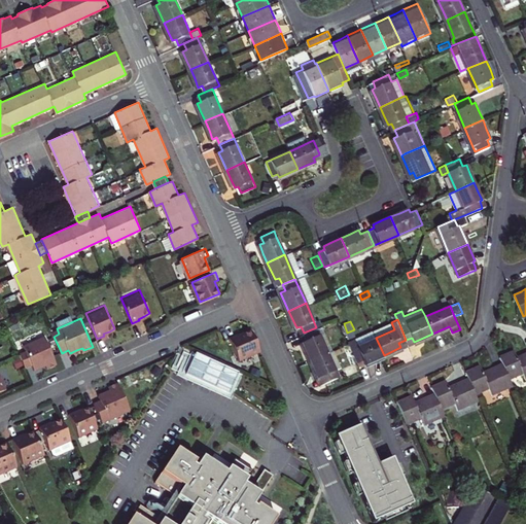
[(376,338),(394,329),(391,322),(373,330),(376,338)]
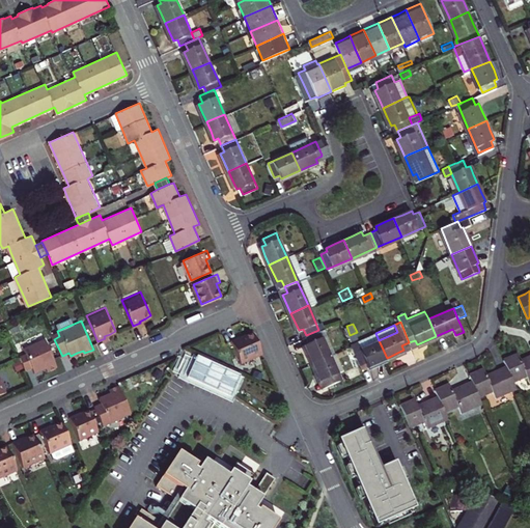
[(312,362),(330,355),(322,335),(318,330),(306,335),(308,341),(304,343),(308,353),(312,362)]
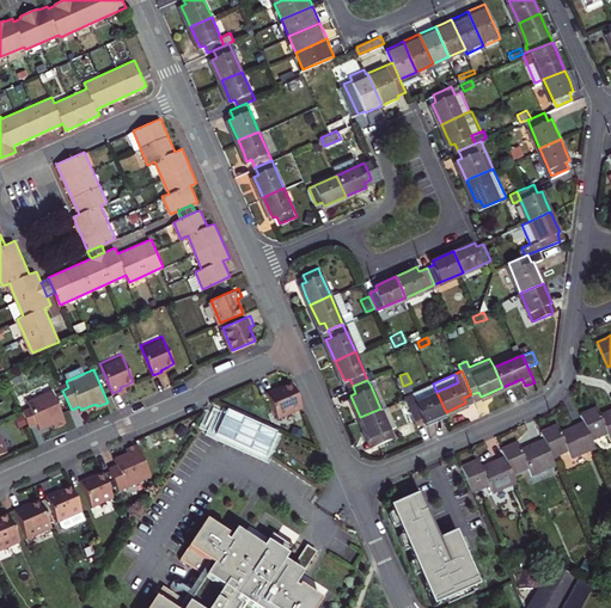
[(304,409),(292,381),(279,387),(277,385),(270,388),(282,418),(304,409)]
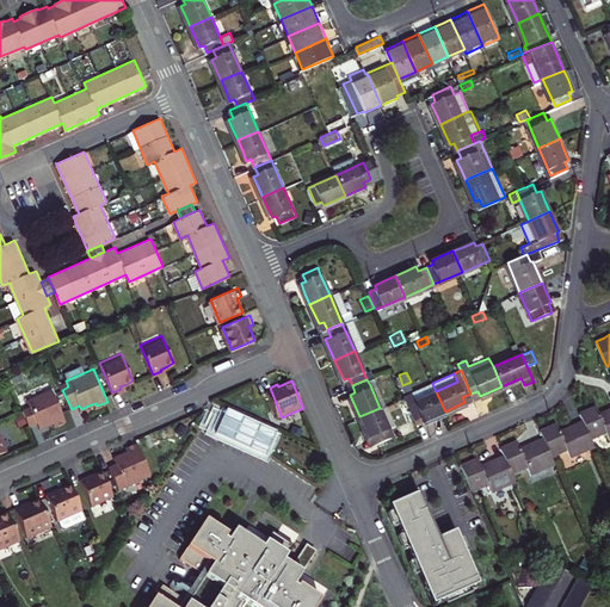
[(436,391),(432,383),(432,382),(404,394),(405,396),(414,419),(421,415),(424,420),(435,415),(445,412),(436,391)]
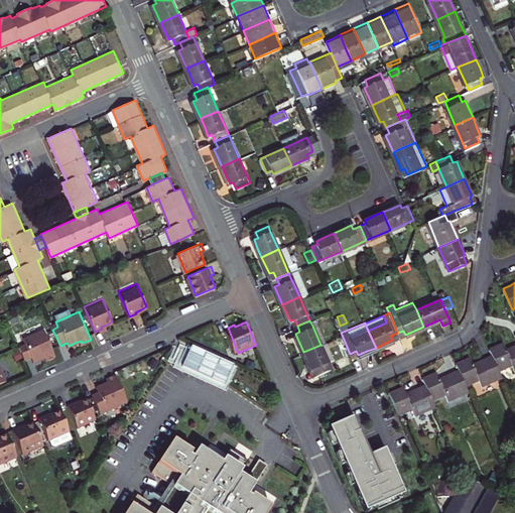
[(18,345),(26,361),(32,357),(34,361),(40,358),(46,356),(47,358),(56,354),(44,327),(21,337),(23,342),(18,345)]
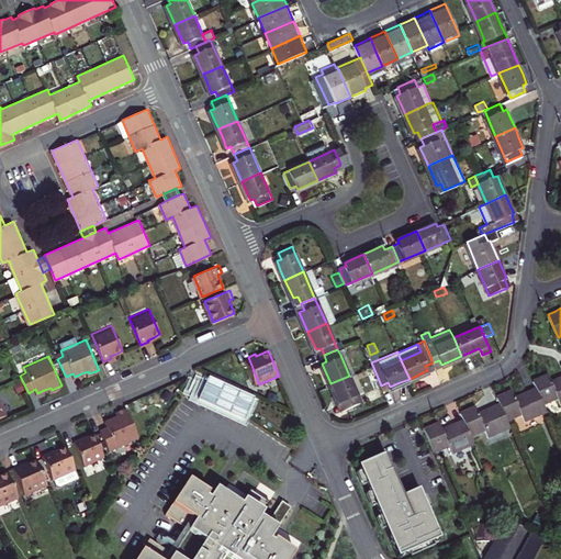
[(560,376),(552,379),(548,371),(540,375),(533,378),(537,387),(543,402),(558,395),(560,400),(560,376)]
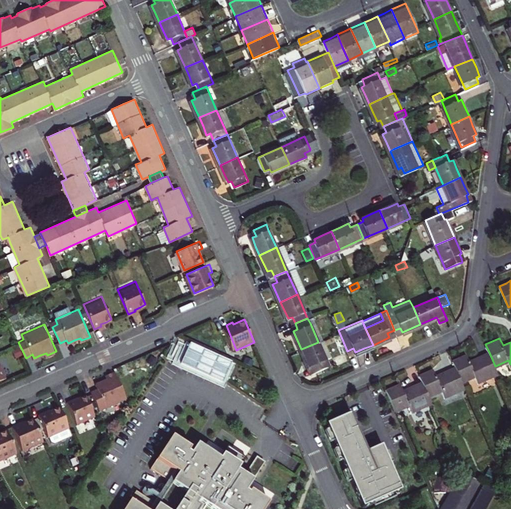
[(318,342),(301,349),(305,357),(312,374),(329,366),(318,342)]
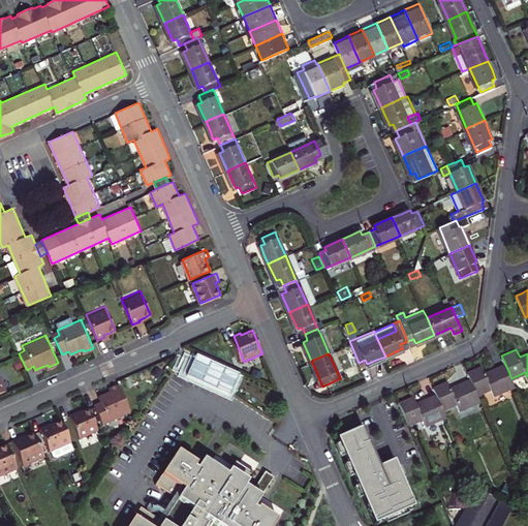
[(511,378),(505,364),(486,373),(483,366),(475,369),(468,372),(471,378),(477,394),(492,388),(495,395),(515,385),(511,378)]
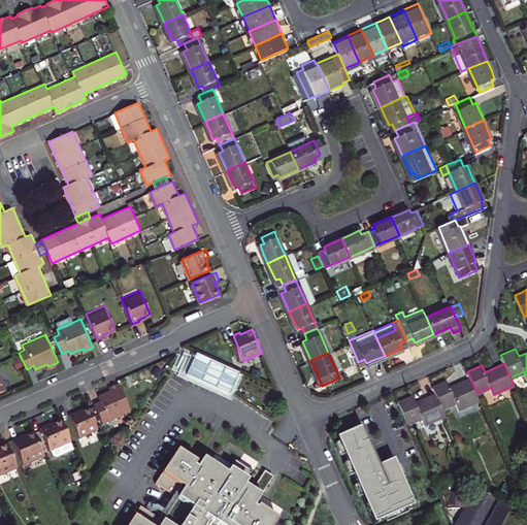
[(0,392),(9,388),(1,370),(0,370),(0,392)]
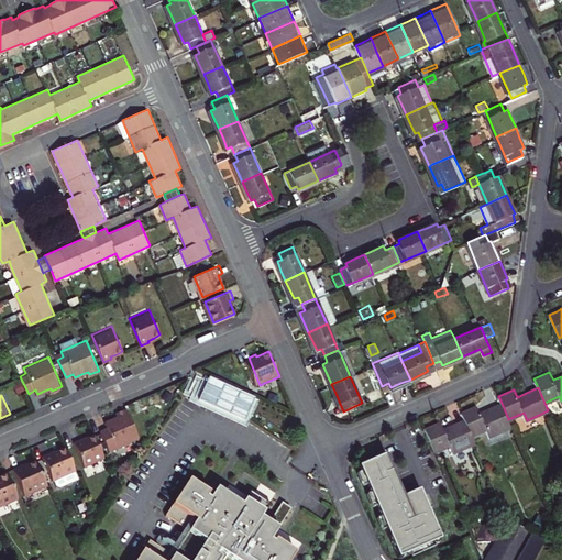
[(508,419),(502,403),(480,413),(476,405),(470,408),(462,412),(465,419),(472,435),(486,429),(489,436),(511,427),(508,419)]
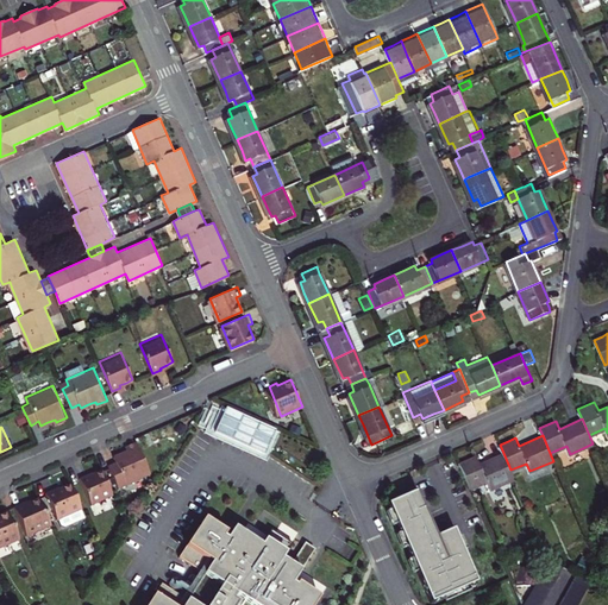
[(156,471),(143,440),(137,443),(130,446),(132,449),(119,455),(120,460),(113,462),(123,485),(156,471)]
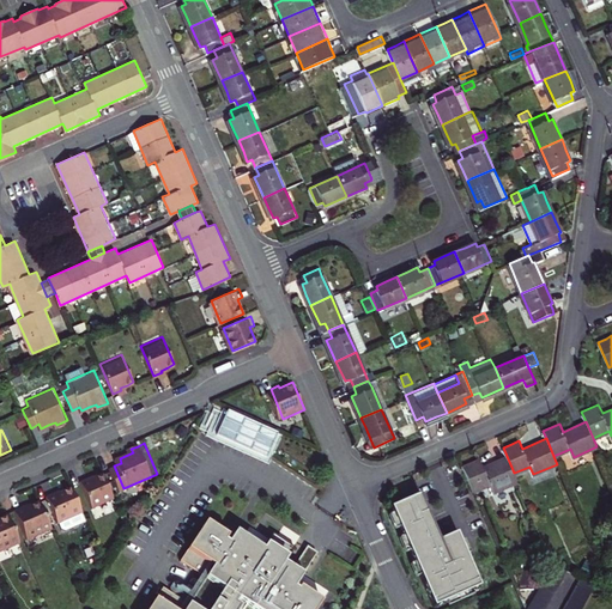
[(514,473),(507,456),(484,466),(480,457),(472,461),(464,466),(474,491),(490,483),(494,492),(517,481),(514,473)]
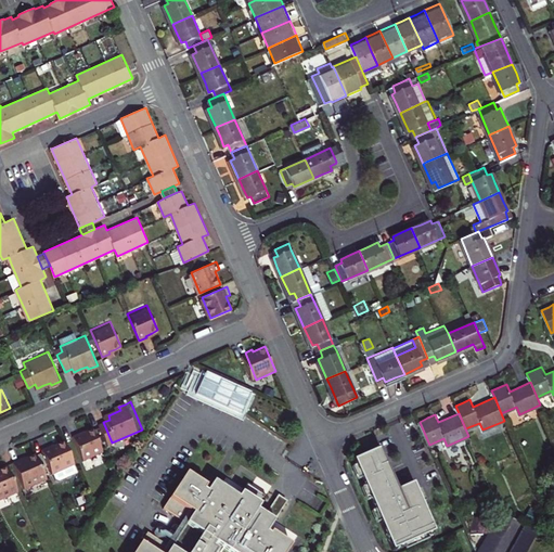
[(73,436),(84,461),(97,456),(100,462),(107,459),(95,432),(84,437),(81,433),(73,436)]
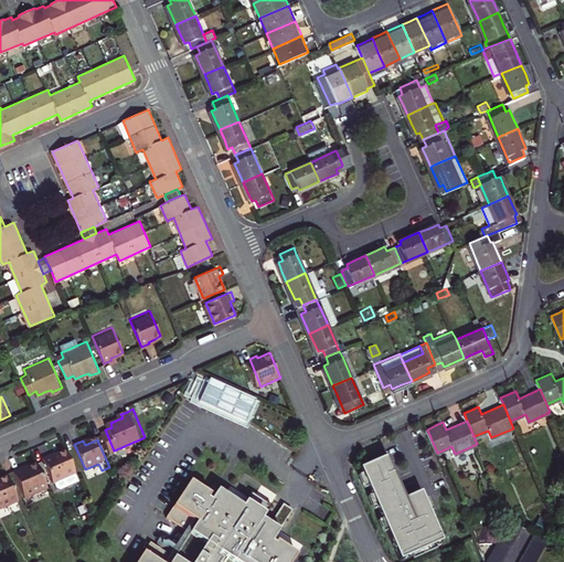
[(54,454),(44,457),(55,483),(56,483),(59,488),(62,489),(81,481),(68,453),(55,458),(54,454)]
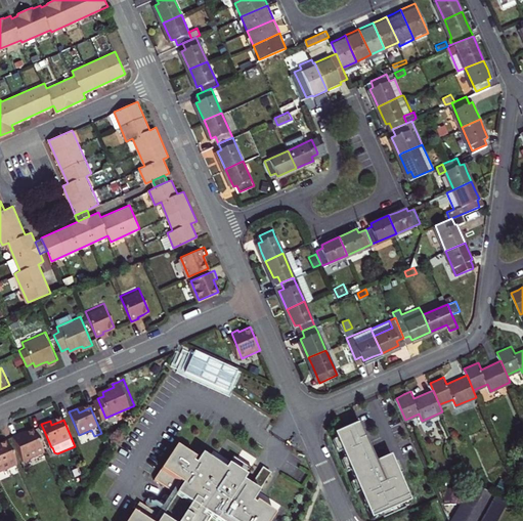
[(403,503),(410,500),(398,473),(394,462),(390,453),(376,461),(358,420),(357,421),(357,422),(335,432),(337,437),(342,448),(345,457),(351,469),(355,479),(360,489),(372,517),(379,514),(403,503)]
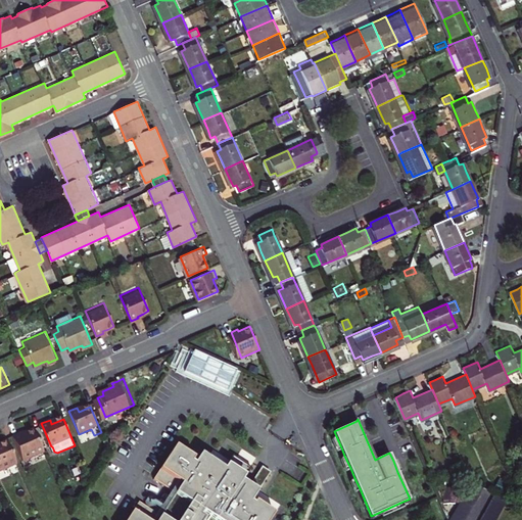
[(15,435),(26,458),(45,450),(37,431),(25,436),(22,431),(19,433),(15,435)]
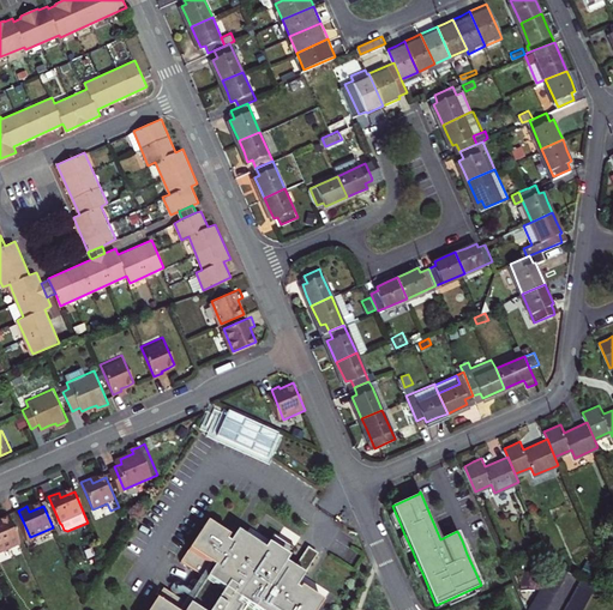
[(397,527),(401,525),(395,512),(390,513),(397,527)]
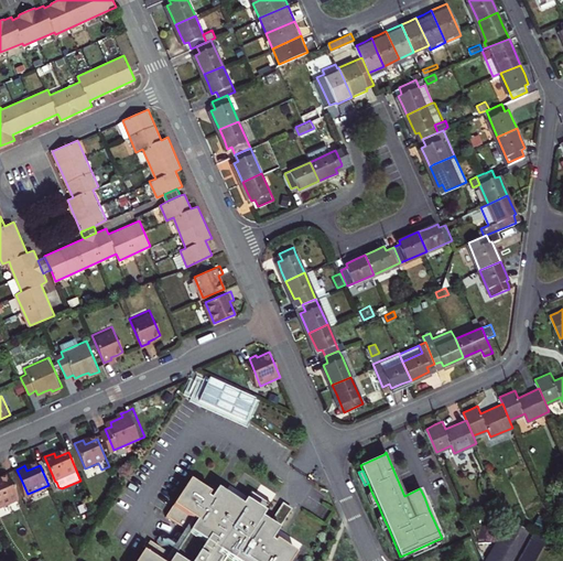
[(0,506),(20,498),(10,478),(0,482),(0,506)]
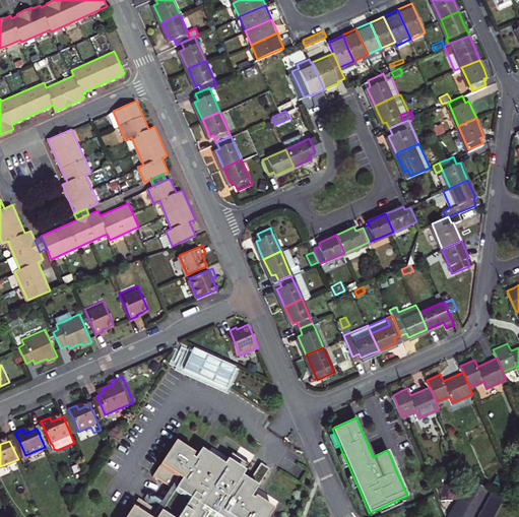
[(176,441),(153,474),(172,486),(158,505),(164,508),(161,511),(156,508),(139,497),(125,516),(269,516),(275,508),(257,496),(255,499),(252,497),(256,492),(247,486),(250,480),(250,479),(243,475),(251,462),(233,450),(223,463),(201,449),(199,451),(191,446),(189,449),(176,441)]
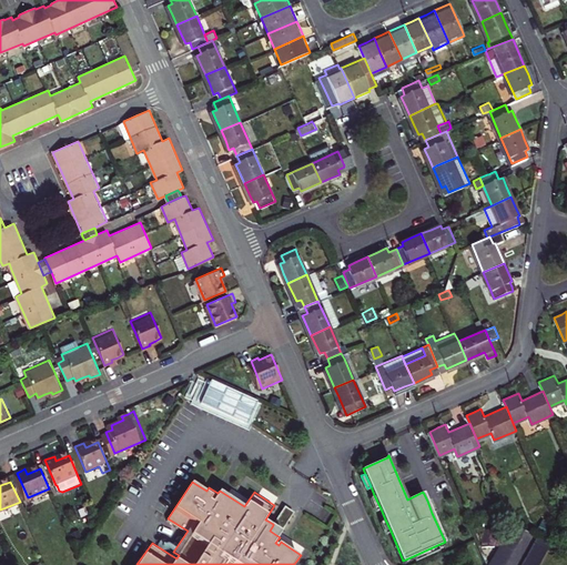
[(376,510),(381,508),(374,495),(371,496),(376,510)]
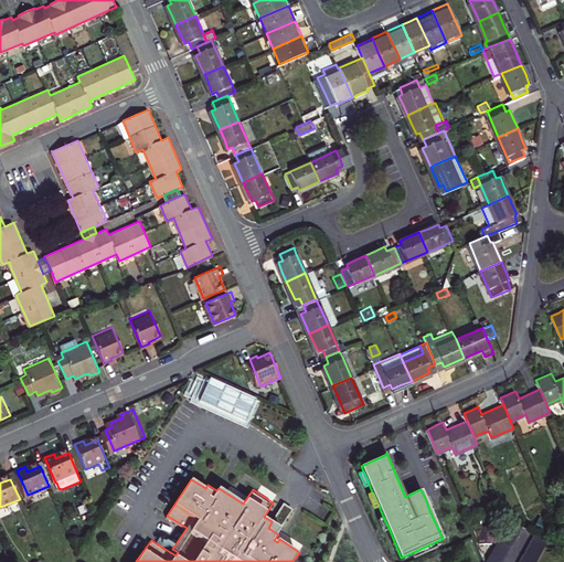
[(268,528),(278,534),(295,508),(284,501),(272,521),(272,522),(268,528)]
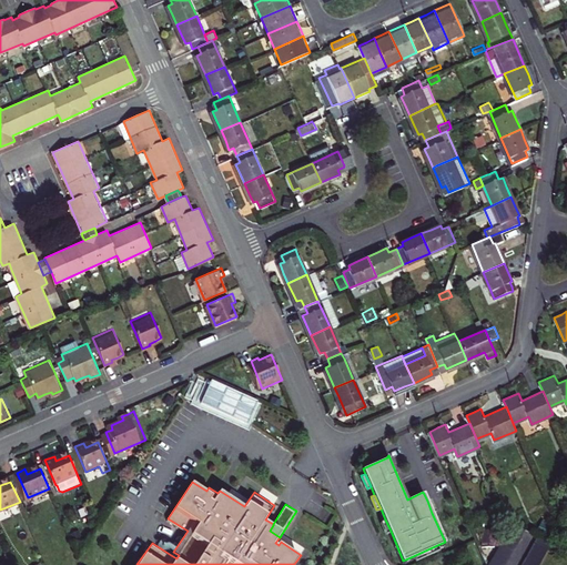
[(486,564),(505,564),(526,528),(513,522),(487,563),(486,564)]
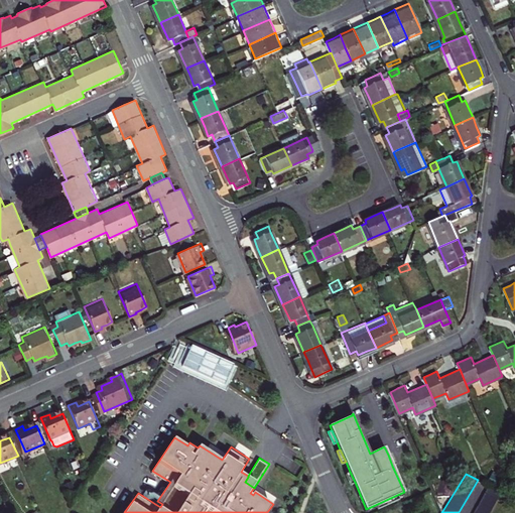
[(63,484),(67,490),(77,486),(74,480),(63,484)]
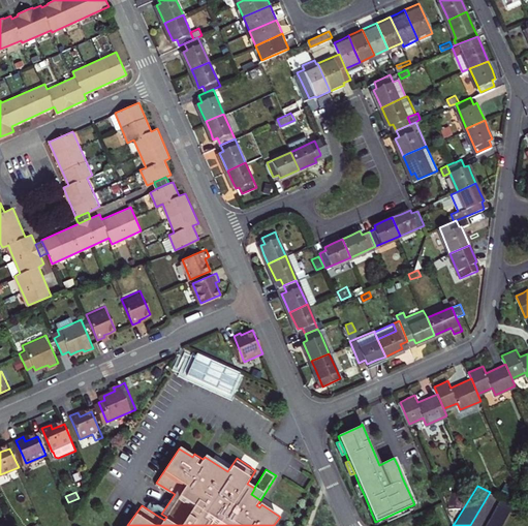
[(501,498),(485,525),(501,525),(514,504),(501,498)]
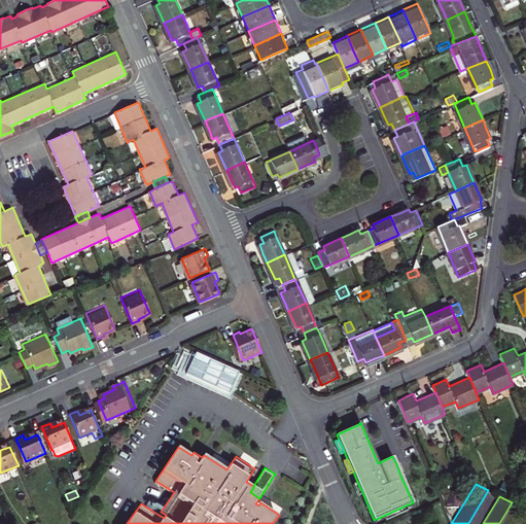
[(408,509),(406,505),(381,517),(382,520),(408,509)]
